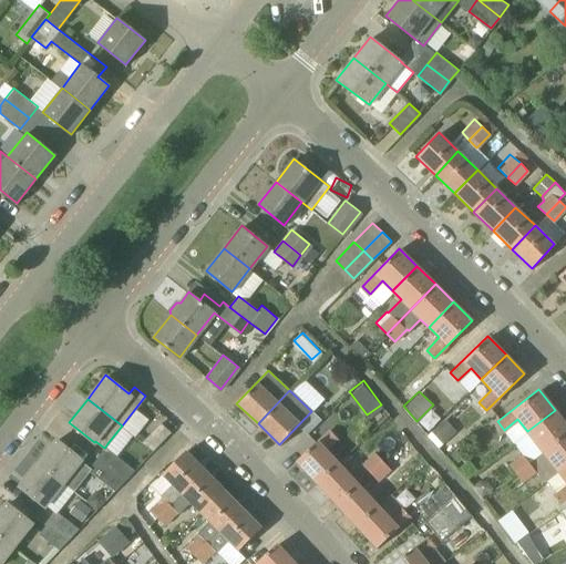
[(543,451),(565,432),(565,423),(555,410),(527,431),(543,451)]
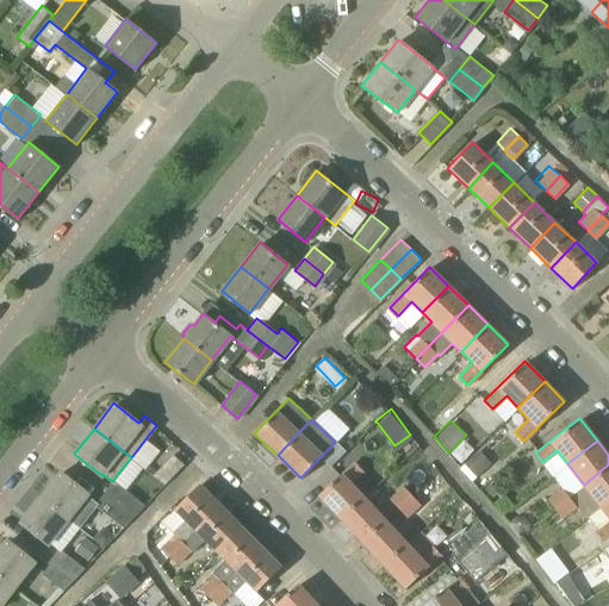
[(478,451),(465,463),(474,475),(488,462),(478,451)]
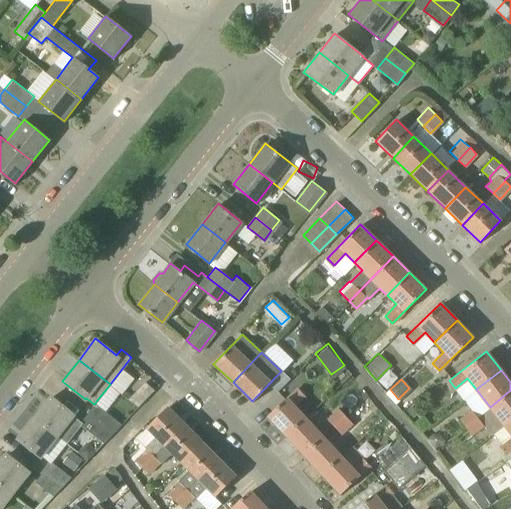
[(137,406),(154,389),(144,380),(128,397),(137,406)]
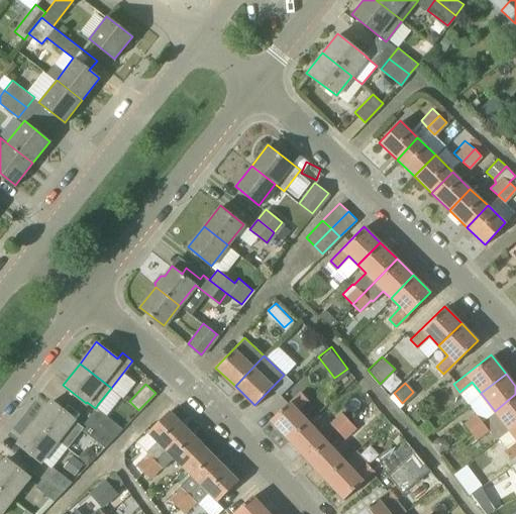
[(297,409),(307,399),(300,391),(270,419),(288,439),(308,421),(297,409)]
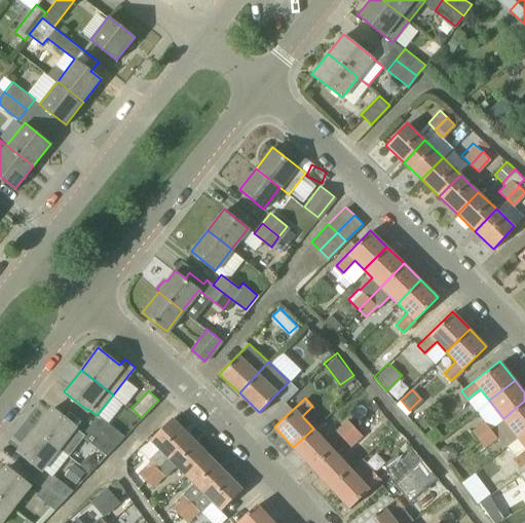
[(518,437),(524,431),(524,401),(503,418),(518,437)]
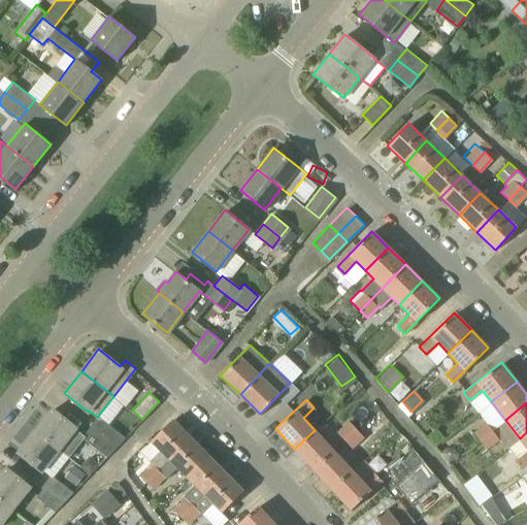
[(35,430),(59,449),(75,427),(53,408),(35,430)]
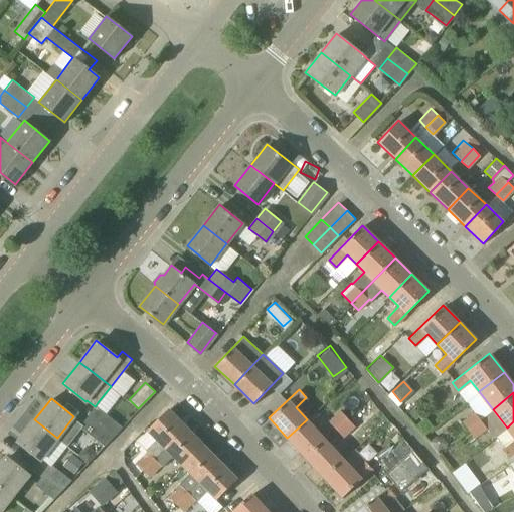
[(95,406),(88,415),(113,436),(122,425),(105,412),(96,405),(95,406)]
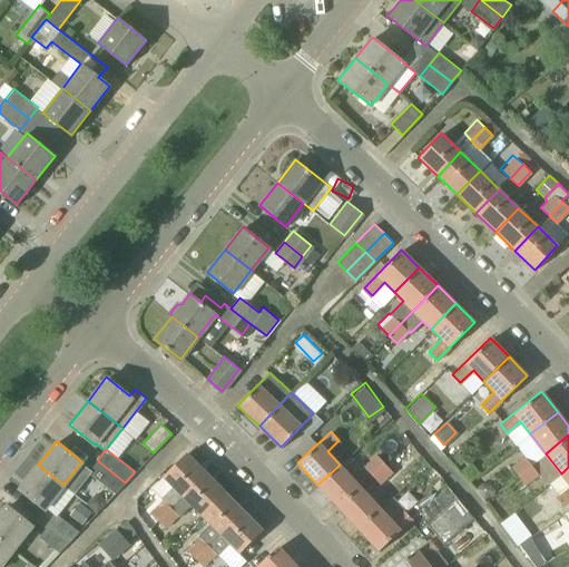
[(173,486),(160,497),(163,499),(149,512),(157,519),(205,471),(186,452),(163,476),(173,486)]
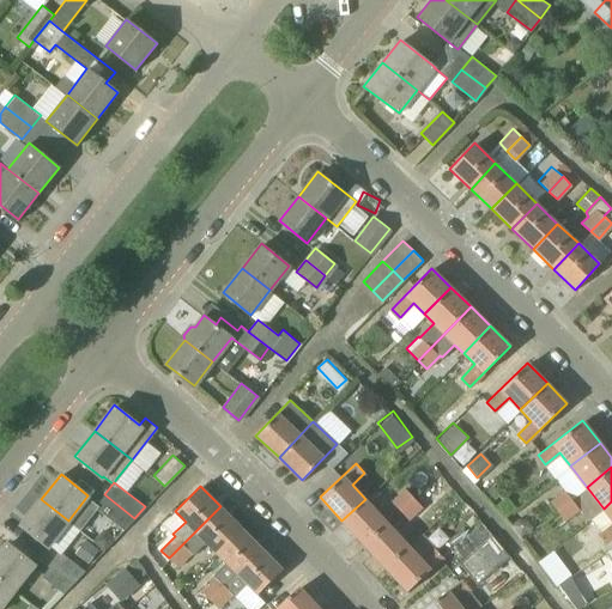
[(399,510),(413,497),(405,488),(391,501),(399,510)]
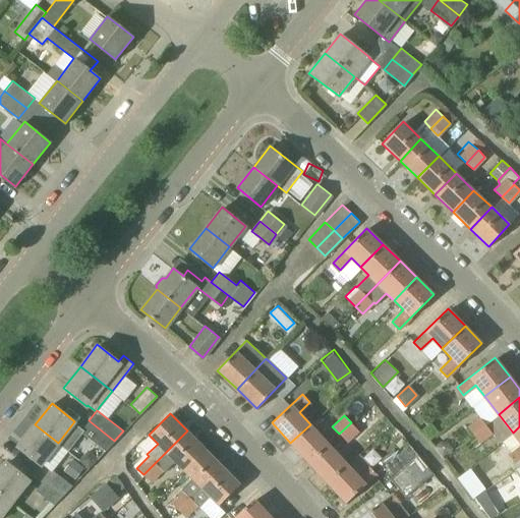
[(473,434),(486,424),(479,416),(467,425),(473,434)]
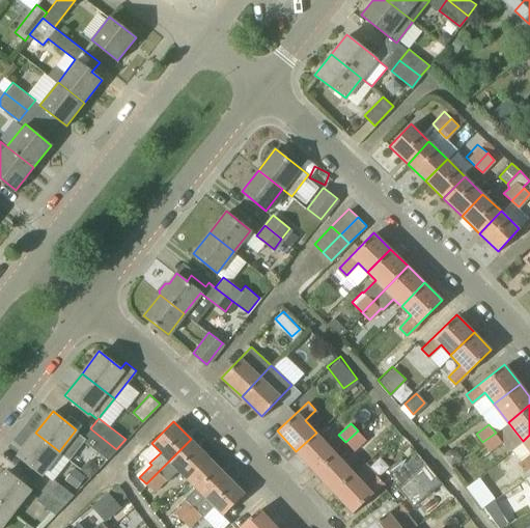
[(116,449),(90,428),(82,439),(107,459),(116,449)]
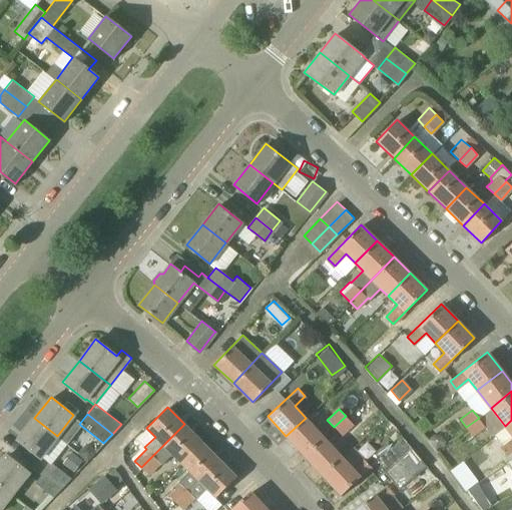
[(341,435),(353,424),(346,416),(334,427),(341,435)]
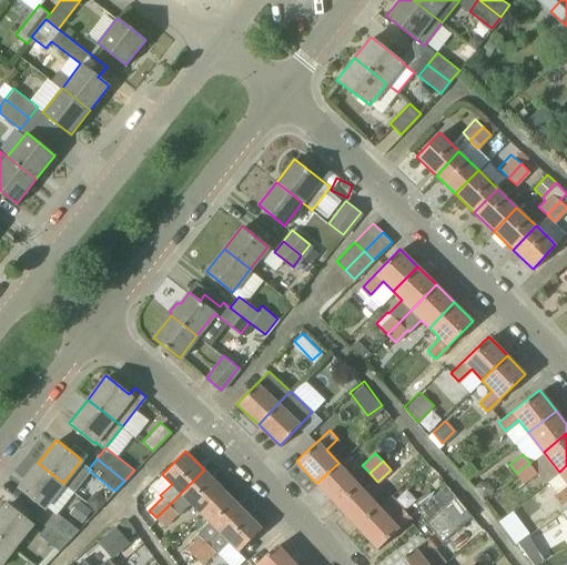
[(44,506),(63,483),(38,463),(19,486),(44,506)]
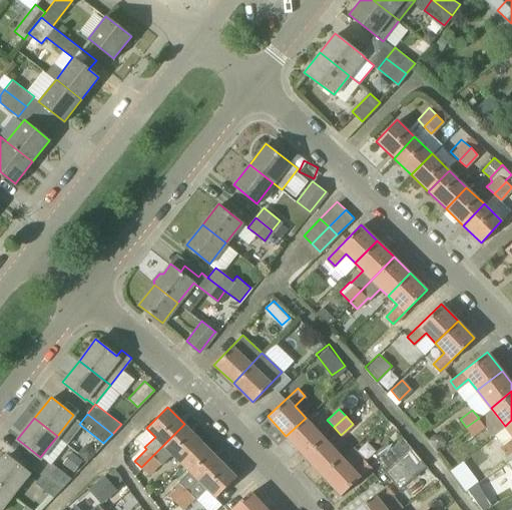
[(324,437),(306,418),(286,436),(304,455),(324,437)]
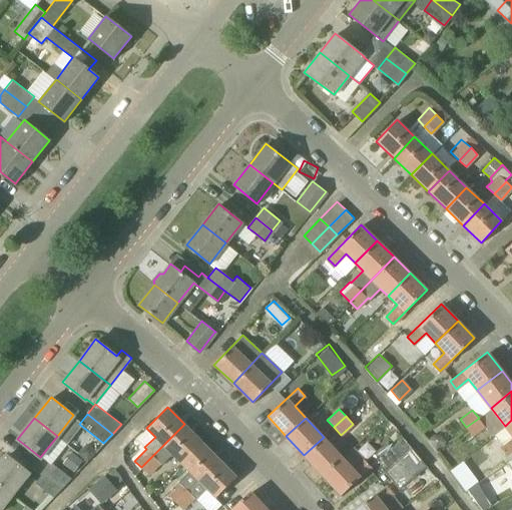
[(479,418),(466,427),(473,435),(485,425),(479,418)]
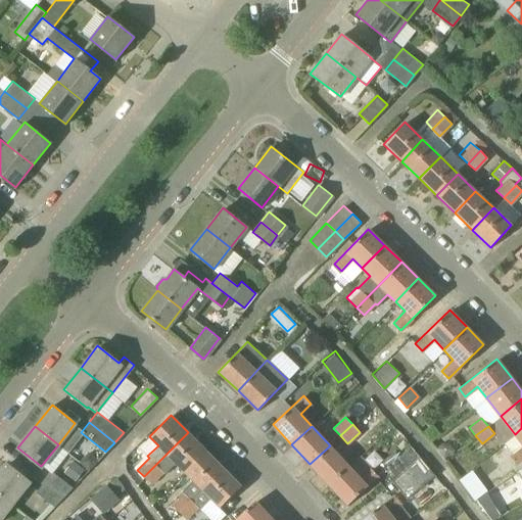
[(521,445),(510,456),(516,464),(521,459),(521,428),(515,434),(521,443),(521,445)]
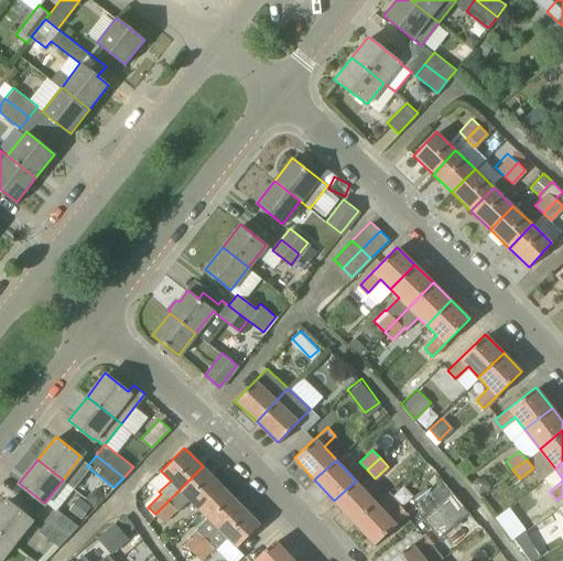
[(203,466),(155,514),(163,521),(176,508),(177,510),(190,499),(198,508),(222,485),(203,466)]
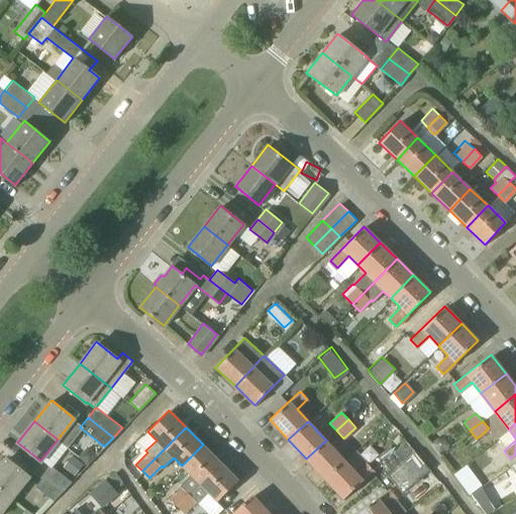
[(324,479),(344,459),(326,440),(306,458),(324,479)]
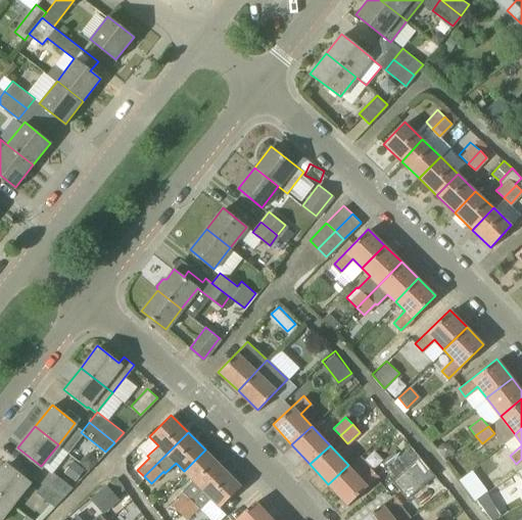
[(394,477),(404,469),(420,456),(410,445),(385,466),(394,477)]
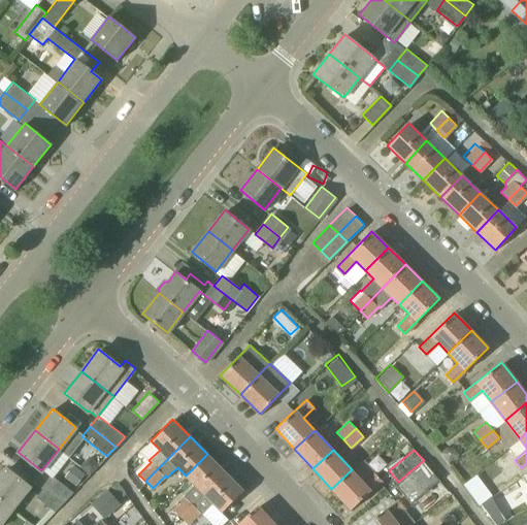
[(173,510),(180,516),(225,471),(207,454),(186,476),(194,485),(184,495),(186,497),(173,510)]
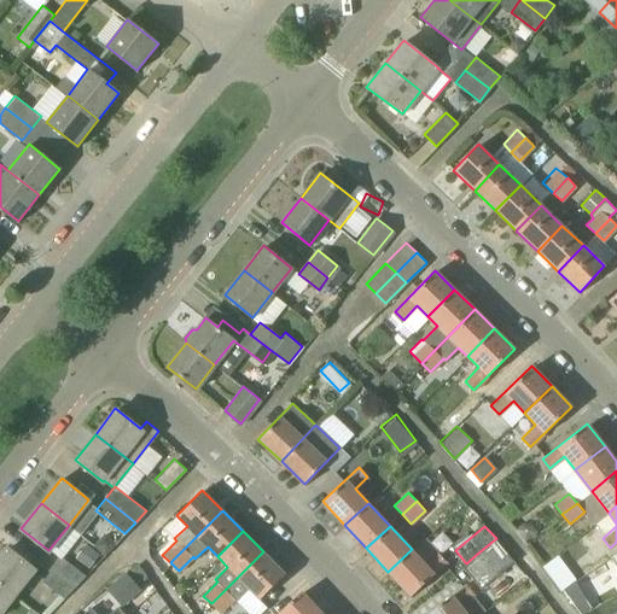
[(424,537),(412,549),(388,572),(411,596),(447,561),(424,537)]
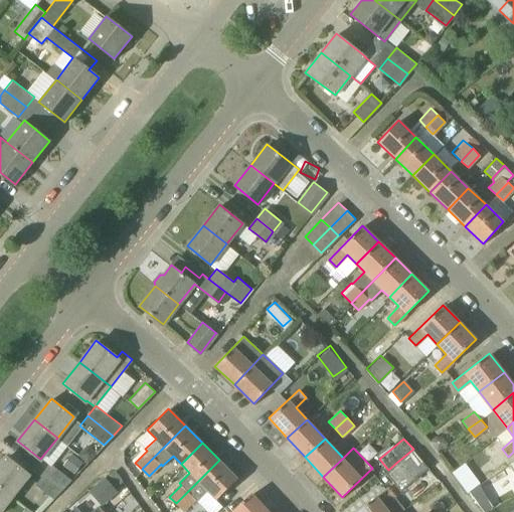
[(6,456),(0,463),(0,486),(12,495),(28,474),(6,456)]
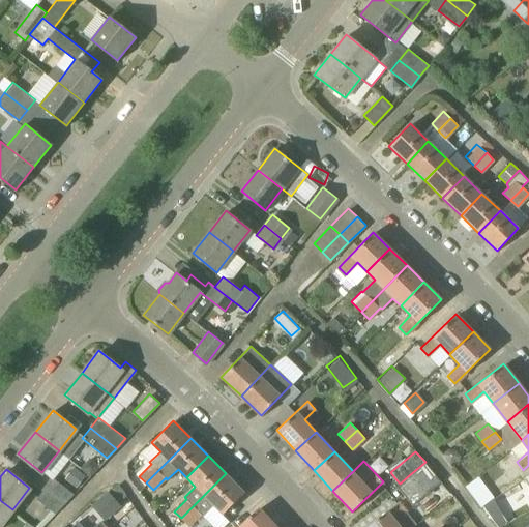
[(244,492),(226,473),(181,518),(188,525),(200,514),(202,516),(213,504),(223,514),(244,492)]
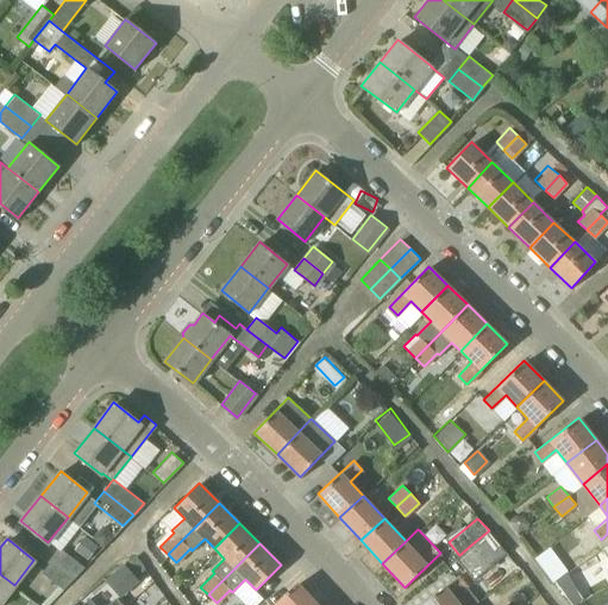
[(550,546),(537,554),(562,592),(575,585),(550,546)]
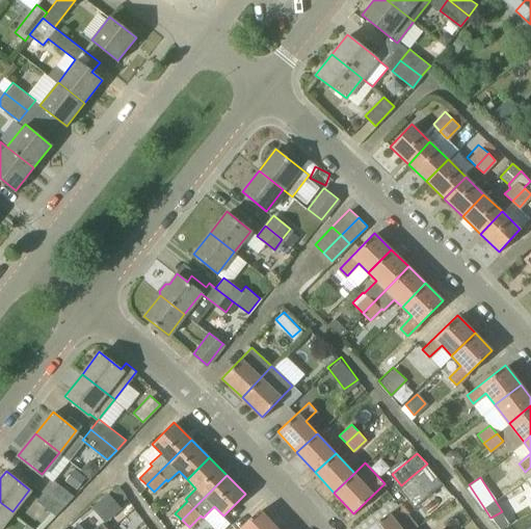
[(45,488),(64,504),(73,495),(53,478),(45,488)]
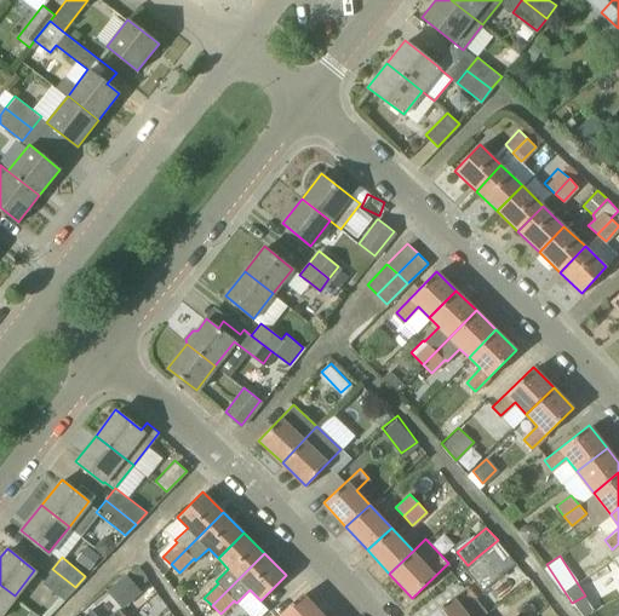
[(75,587),(52,569),(43,582),(64,599),(75,587)]
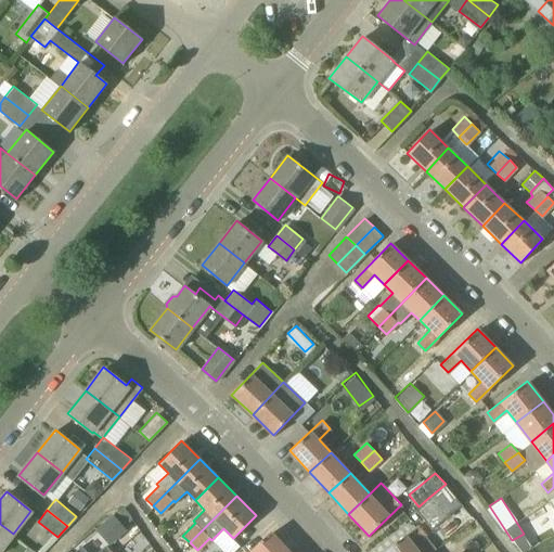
[(113,515),(98,529),(97,529),(108,542),(125,528),(113,515)]
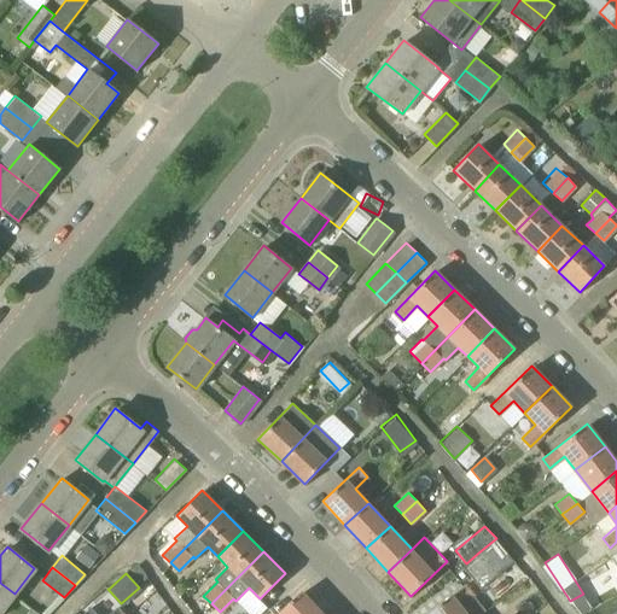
[(0,612),(15,594),(0,583),(0,612)]
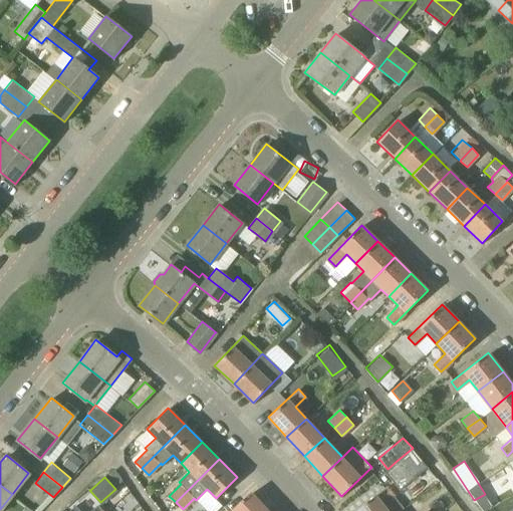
[(388,510),(382,503),(394,494),(388,486),(354,510),(388,510)]
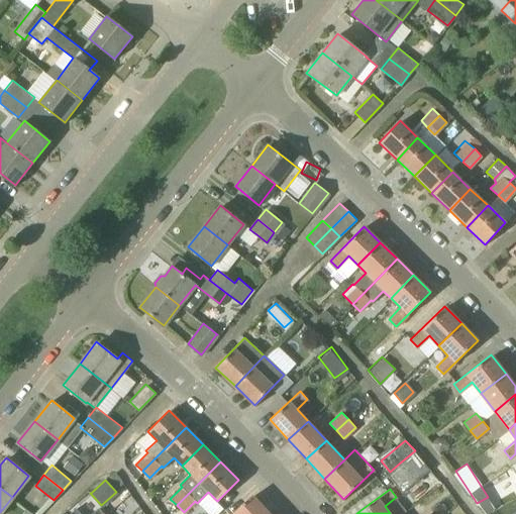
[(270,513),(252,495),(230,513),(270,513)]
